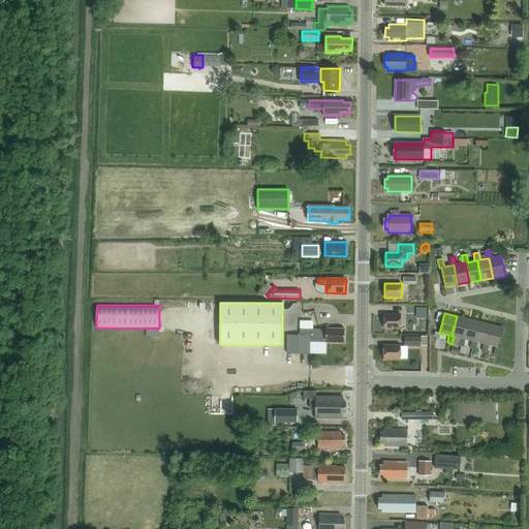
[(401,329),(401,314),(384,314),(384,329),(401,329)]
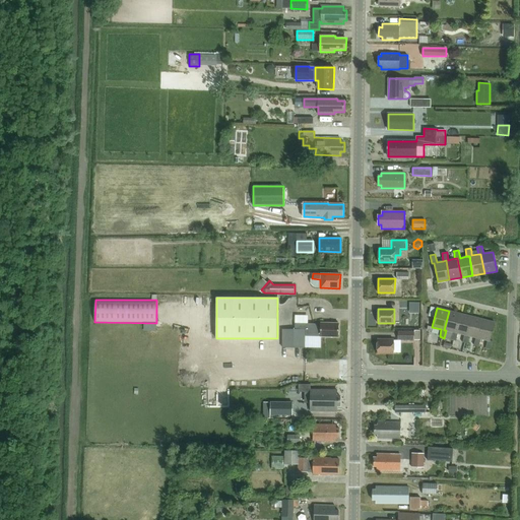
[(449,311),(444,330),(446,330),(453,332),(451,339),(456,340),(458,333),(455,333),(460,314),(449,311)]
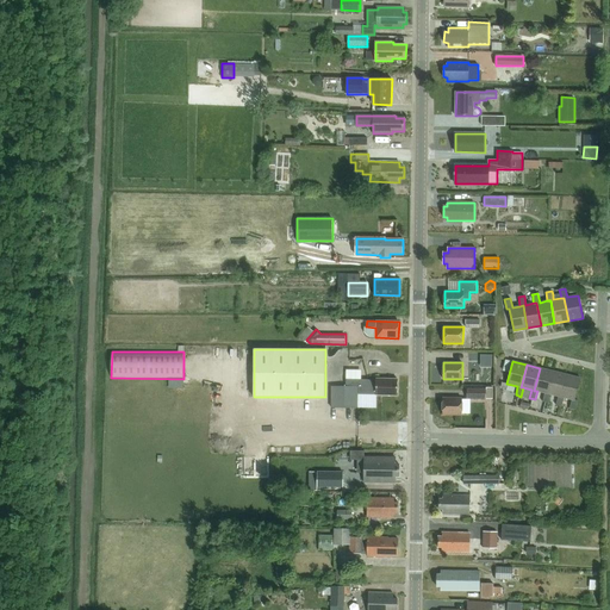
[(534,391),(537,391),(545,393),(542,402),(548,403),(551,394),(548,393),(554,372),(540,368),(534,391)]
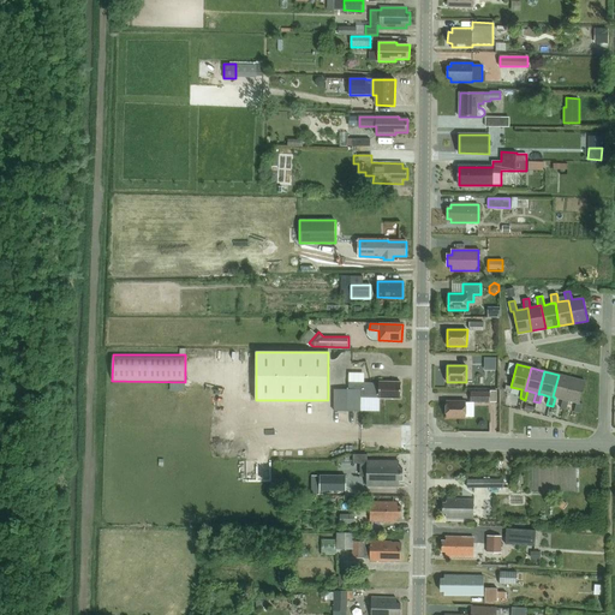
[(553,396),(555,398),(562,400),(561,408),(567,410),(568,401),(566,400),(572,378),(559,375),(553,396)]
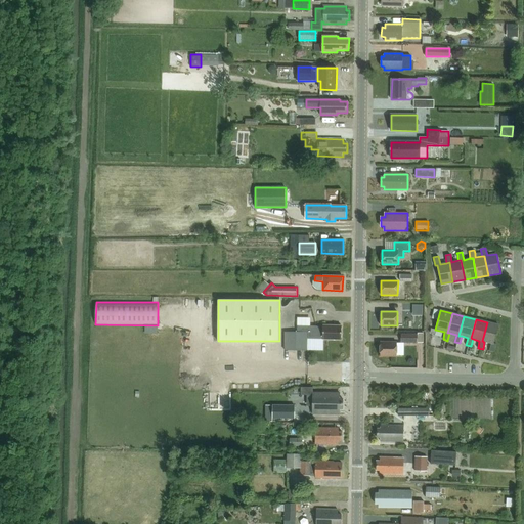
[(482,341),(484,342),(491,343),(489,351),(494,352),(496,344),(494,344),(498,324),(487,322),(482,341)]
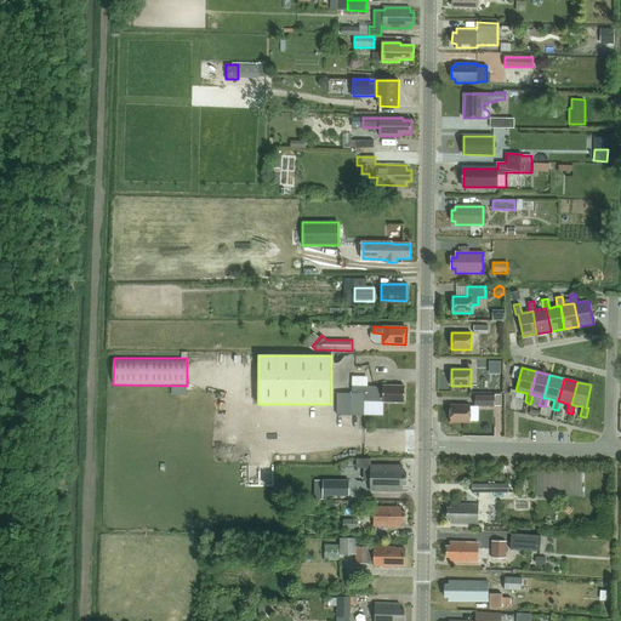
[(404,403),(405,386),(383,386),(382,387),(353,387),(352,394),(339,393),(337,415),(364,416),(364,402),(382,402),(404,403)]
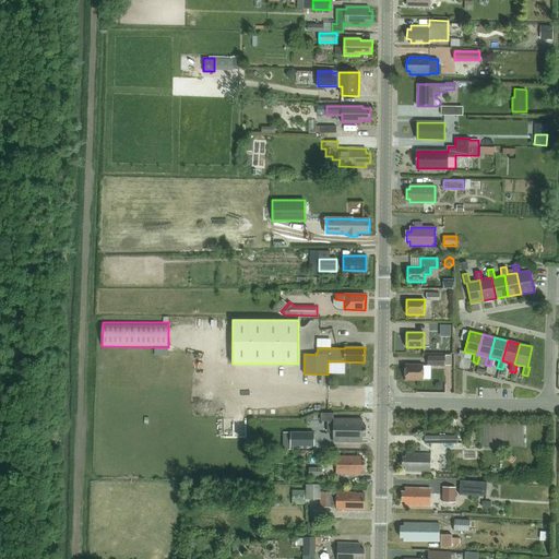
[(445,365),(445,357),(428,356),(428,366),(445,366),(445,365)]
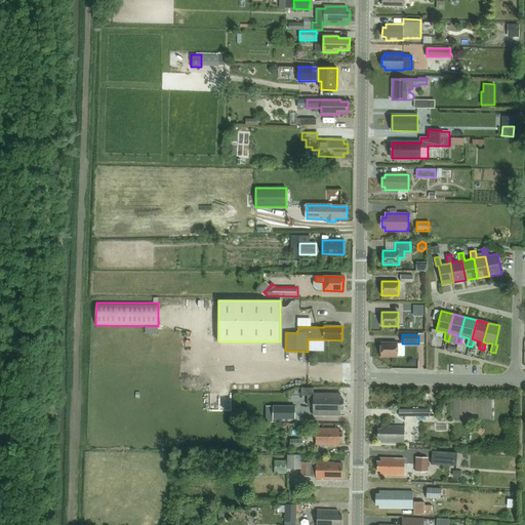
[(398,357),(398,342),(381,342),(380,357),(398,357)]
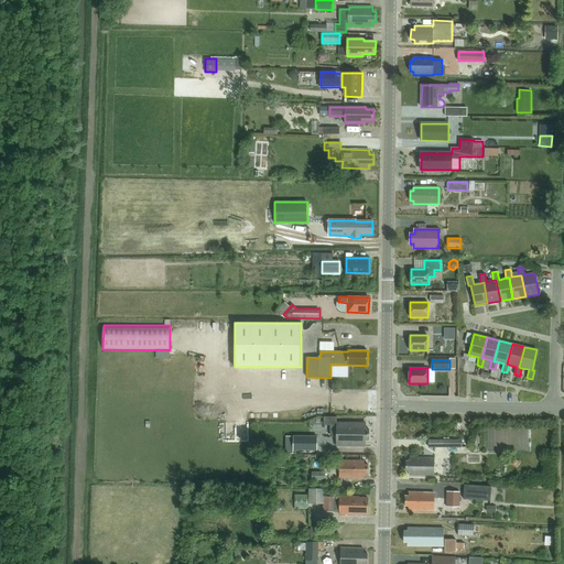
[(366,440),(369,440),(369,430),(366,429),(366,423),(337,422),(336,446),(365,446),(366,440)]
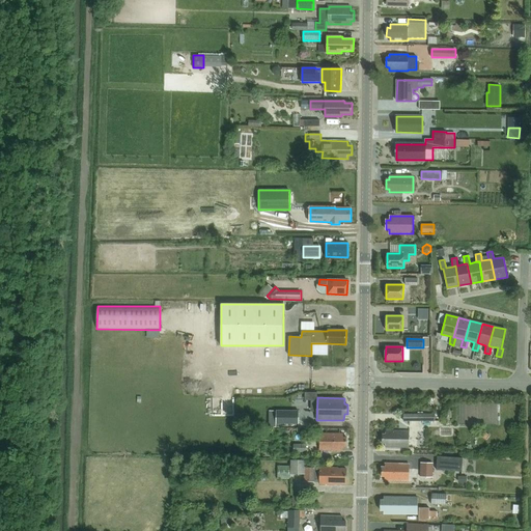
[(299,424),(299,411),(276,410),(276,411),(269,411),(269,427),(277,427),(277,424),(299,424)]
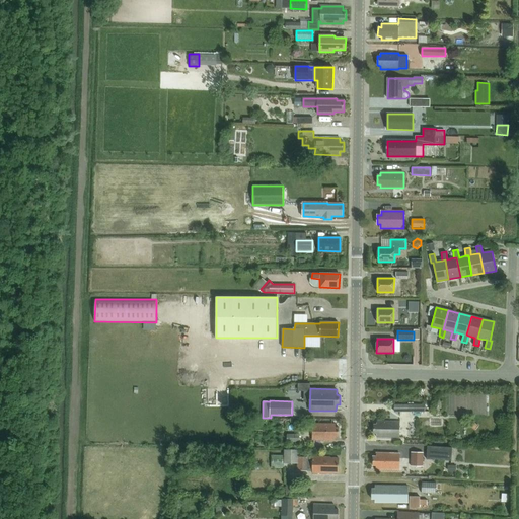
[(377,434),(377,437),(399,438),(400,422),(377,421),(377,425),(373,425),(373,434),(377,434)]
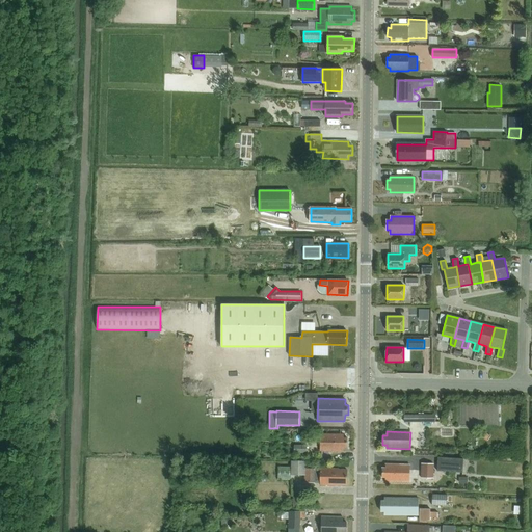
[(343,448),(347,448),(347,437),(344,437),(344,434),(320,434),(320,451),(343,451),(343,448)]
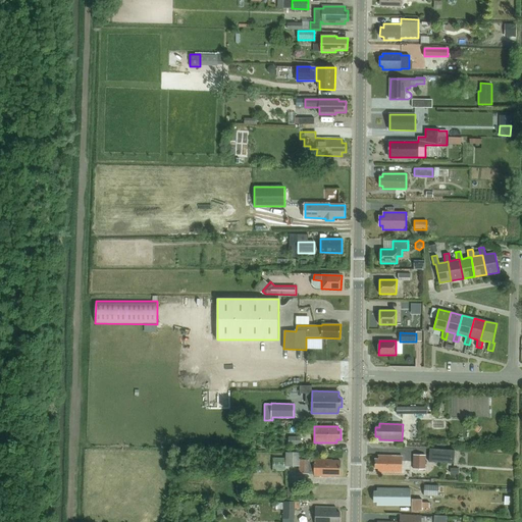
[(454,464),(455,450),(430,449),(429,462),(454,464)]
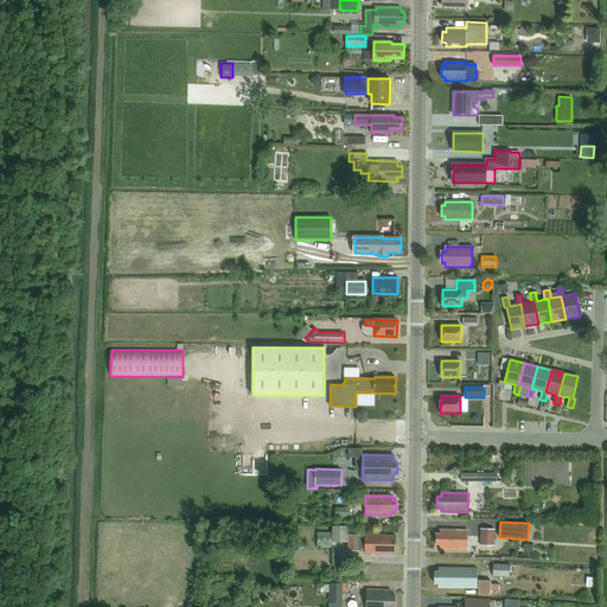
[(332,532),(332,542),(347,543),(350,543),(350,534),(350,528),(350,525),(332,525),(332,532)]
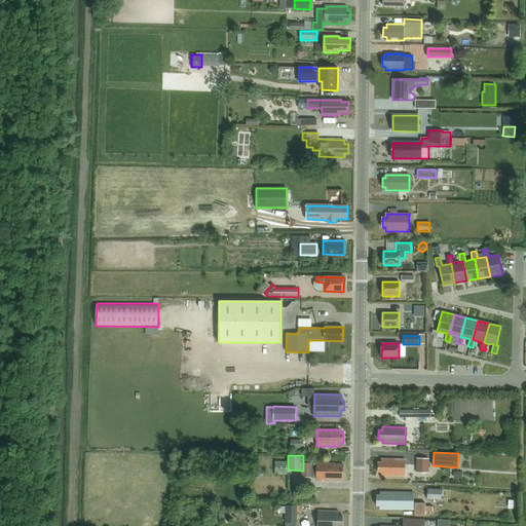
[(416,473),(429,473),(429,458),(417,458),(416,473)]
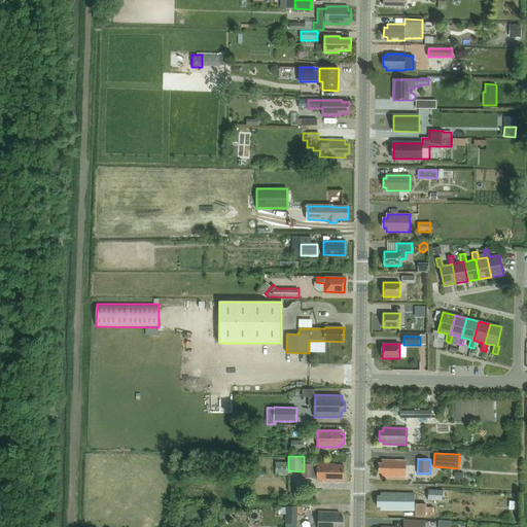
[(382,472),(382,477),(406,477),(406,461),(382,460),(382,463),(379,463),(379,472),(382,472)]
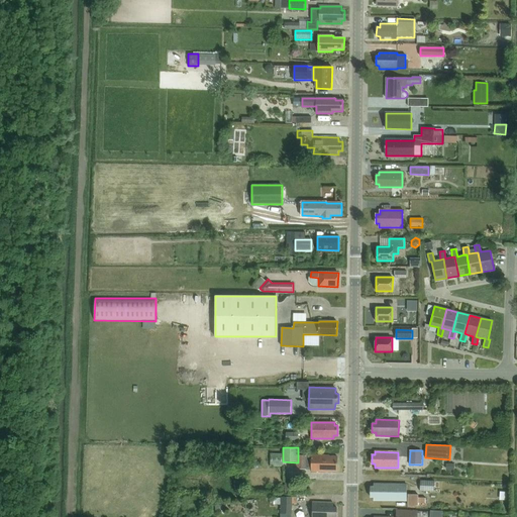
[(296,462),(296,470),(306,470),(307,455),(298,454),(298,462),(296,462)]
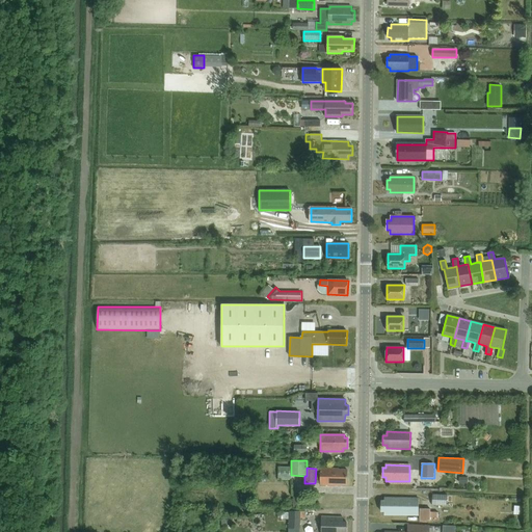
[(315,483),(320,483),(320,485),(334,485),(334,484),(347,485),(347,470),(339,470),(339,469),(316,469),(315,483)]
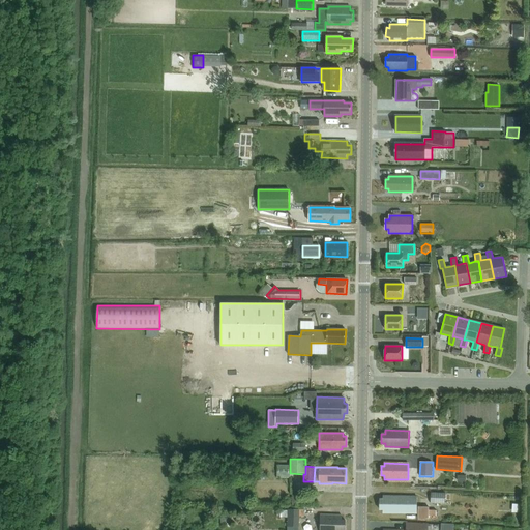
[(445,493),(431,493),(431,503),(445,504),(445,493)]
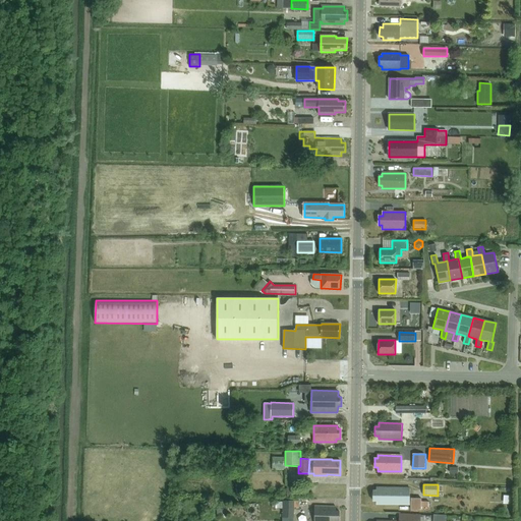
[(377,501),(377,504),(409,505),(409,488),(378,487),(378,490),(373,490),(373,501),(377,501)]
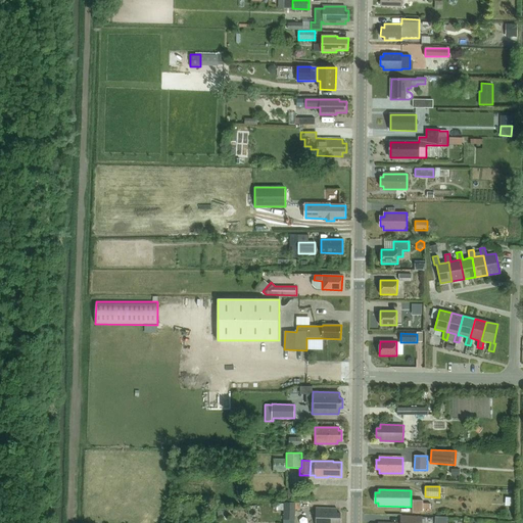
[(413,500),(413,511),(423,512),(423,501),(413,500)]
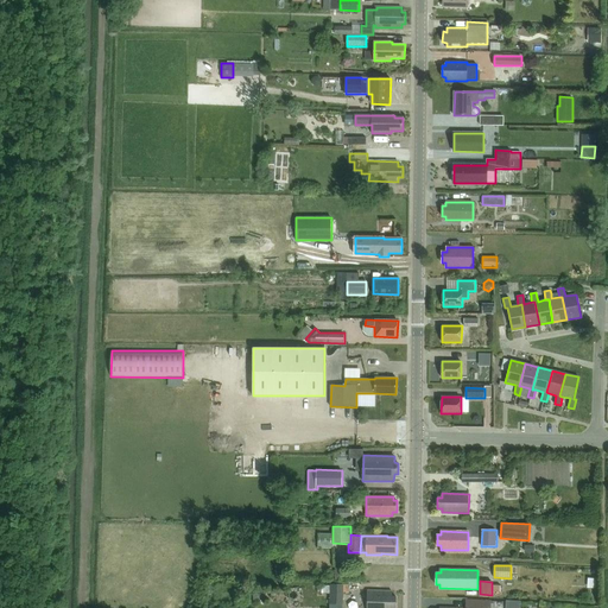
[(343,605),(343,584),(330,584),(329,605),(343,605)]
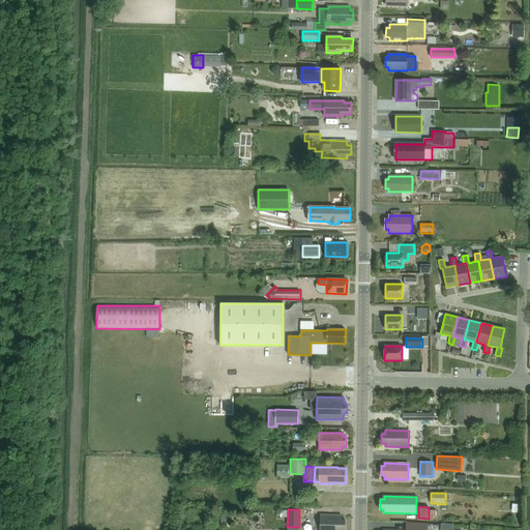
[(233,513),(221,513),(221,523),(233,523),(233,513)]
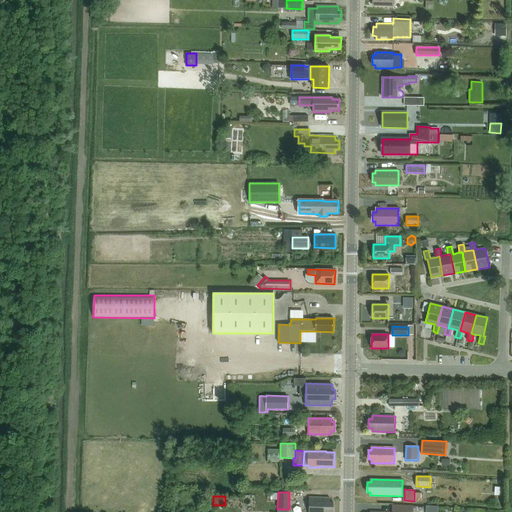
[(332,511),(333,502),(330,502),(330,498),(309,497),(308,511),(332,511)]
